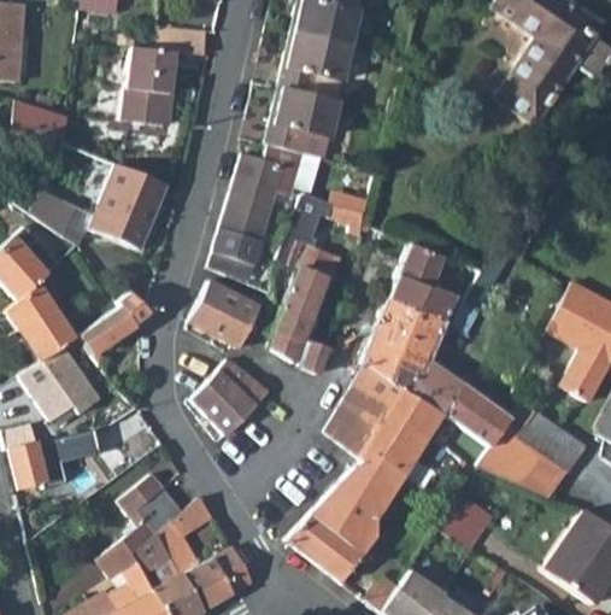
[(0,0),(0,76),(25,77),(29,0),(0,0)]
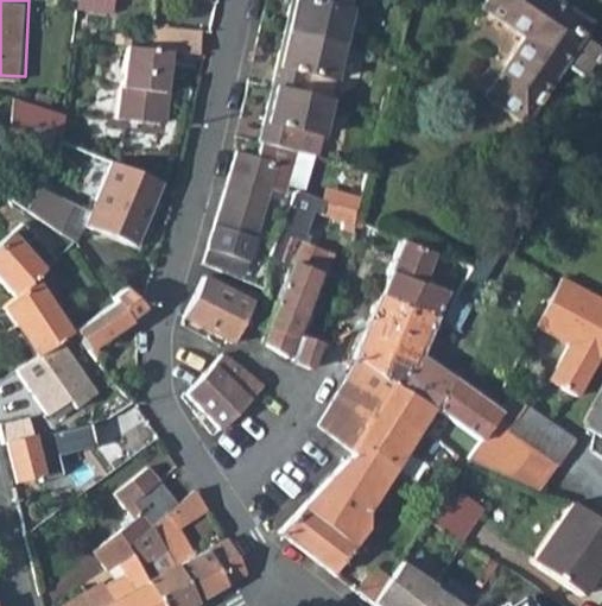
[(80,0),(80,7),(115,12),(116,0),(80,0)]
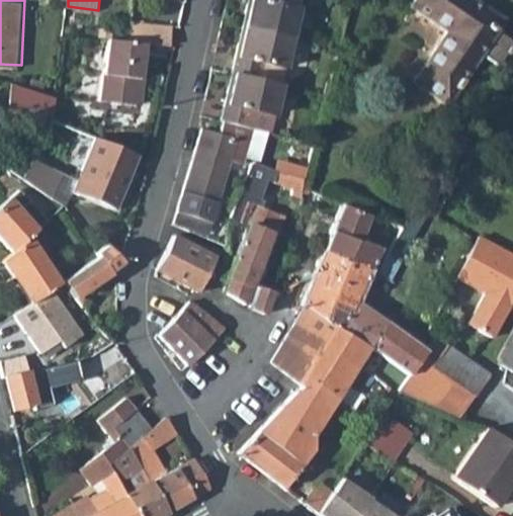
[(250,0),(245,27),(294,38),(303,0),(250,0)]
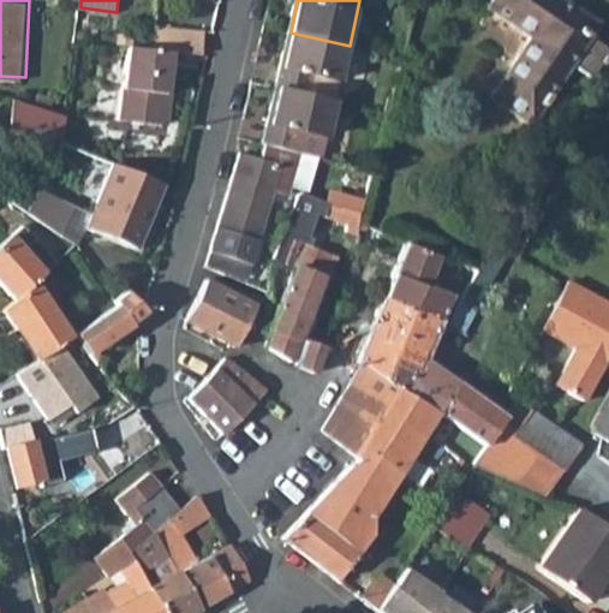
[(537,123),(575,65),(595,77),(608,53),(608,43),(595,35),(602,23),(567,0),(499,0),(495,7),(538,37),(500,97),(537,123)]
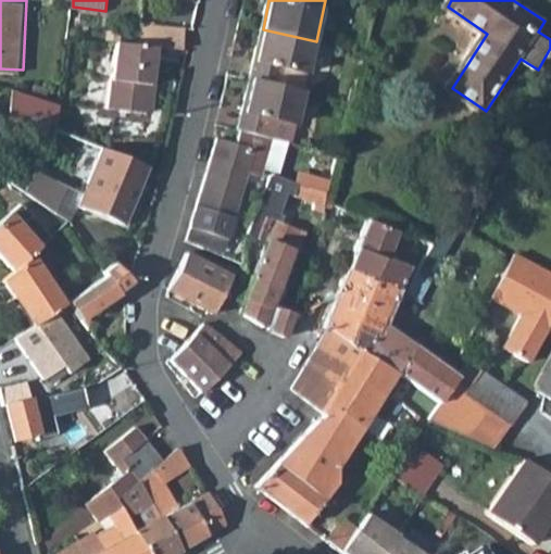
[(185,49),(187,27),(141,23),(139,45),(161,47),(185,49)]
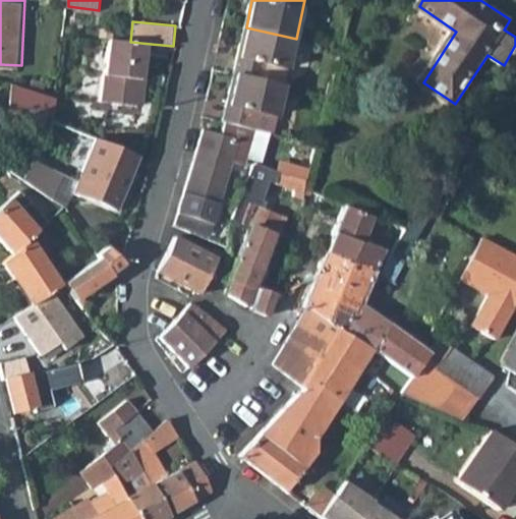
[(296,39),(246,27),(236,75),(285,85),(296,39)]
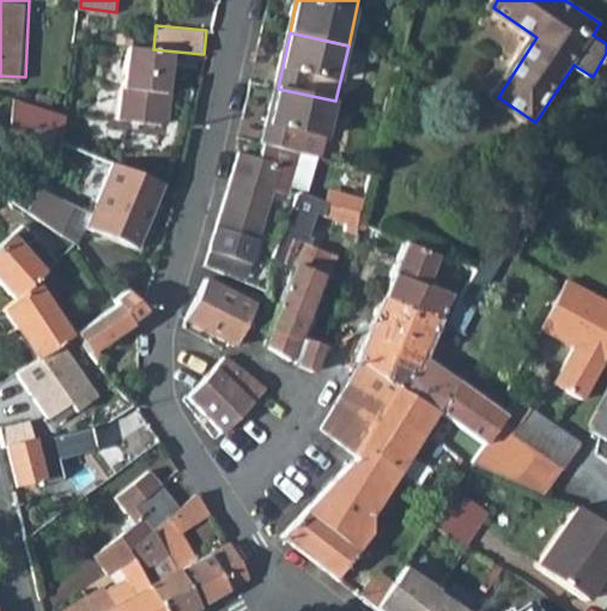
[(153,49),(131,47),(122,118),(145,121),(153,49)]
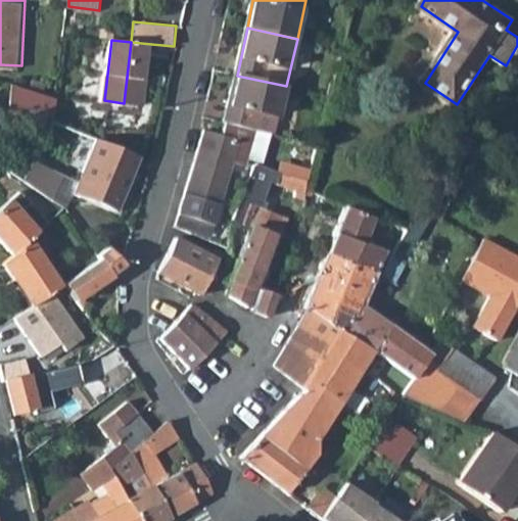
[(131,42),(124,103),(140,105),(145,63),(149,63),(151,44),(131,42)]
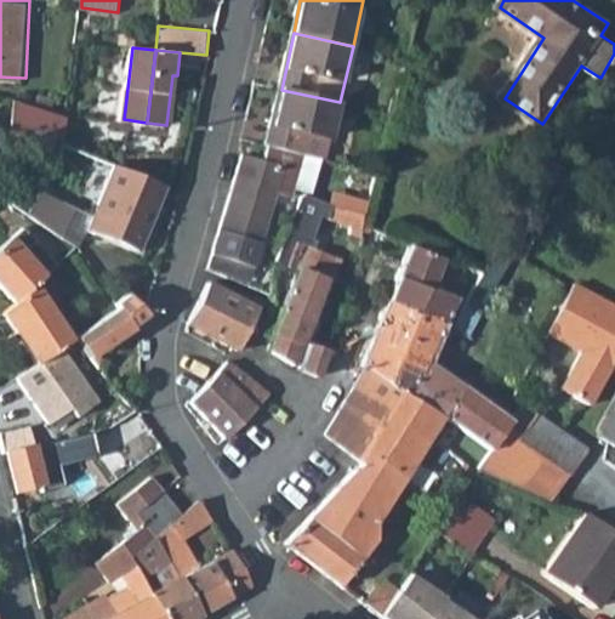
[(340,102),(282,90),(269,145),(307,153),(324,157),(328,158),(340,102)]
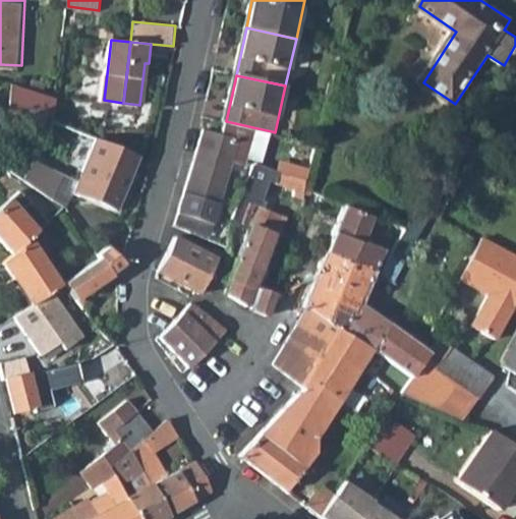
[(10,169),(27,181),(55,119),(58,99),(13,83),(0,82),(10,125),(9,168),(10,169)]
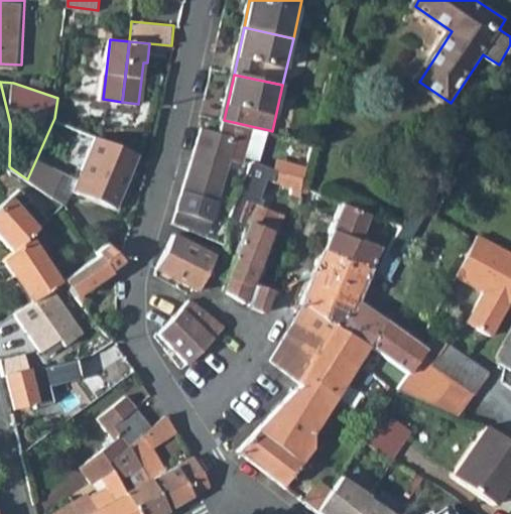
[(213,92),(209,112),(224,115),(228,96),(213,92)]
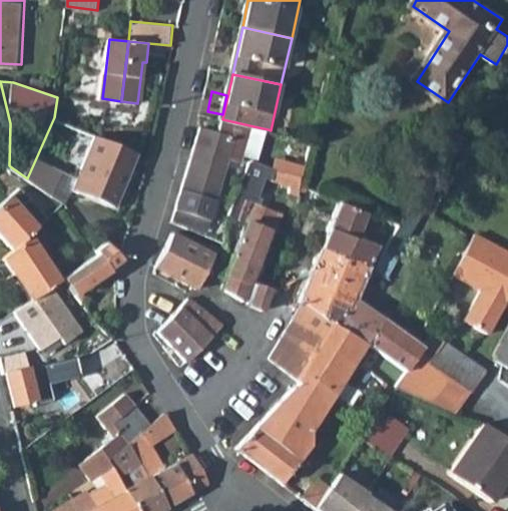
[(27,178),(58,198),(87,131),(54,117),(27,178)]
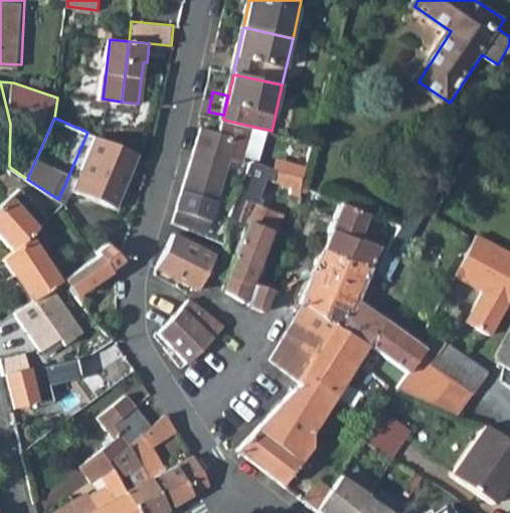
[(220,134),(203,129),(188,179),(180,211),(213,221),(230,158),(243,162),(245,156),(260,160),(269,130),(255,127),(223,120),(220,134)]
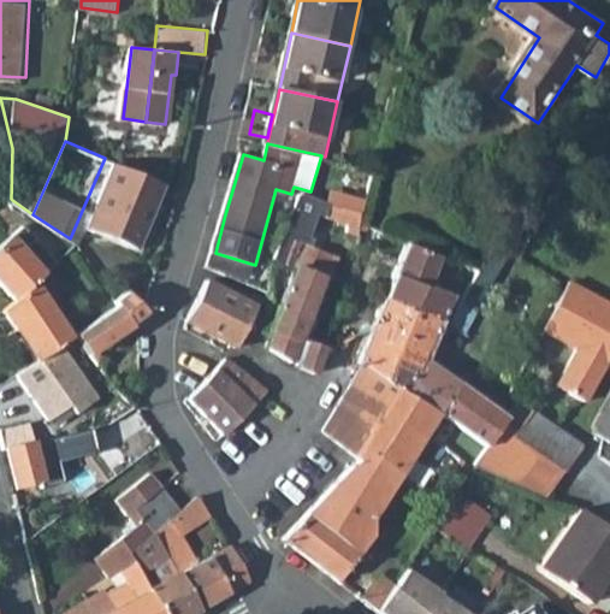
[(117,163),(89,228),(138,248),(165,183),(140,172),(117,163)]
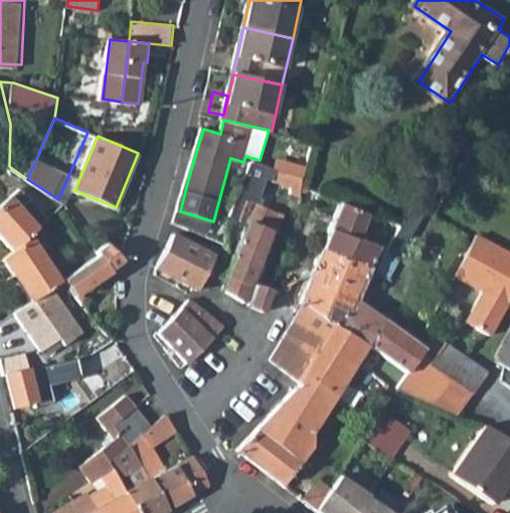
[(249,164),(231,217),(235,219),(242,198),(260,204),(263,196),(260,196),(268,177),(292,186),(291,190),(304,194),(304,192),(305,177),(260,160),(249,164)]
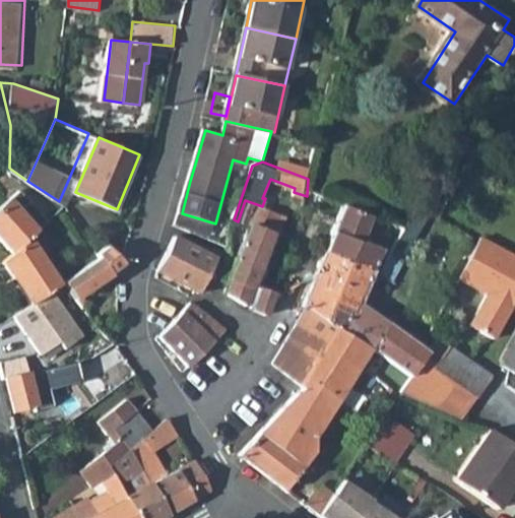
[(334,202),(340,187),(308,178),(308,179),(307,194),(331,200),(334,202)]
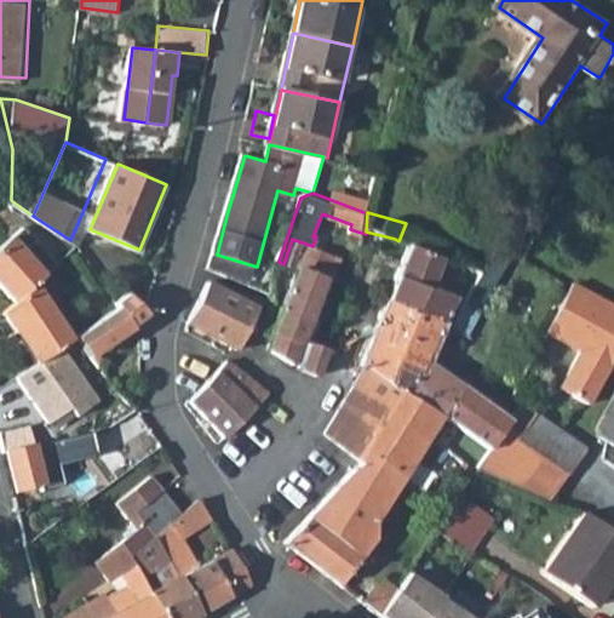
[(61,265),(29,227),(16,238),(49,276),(61,265)]
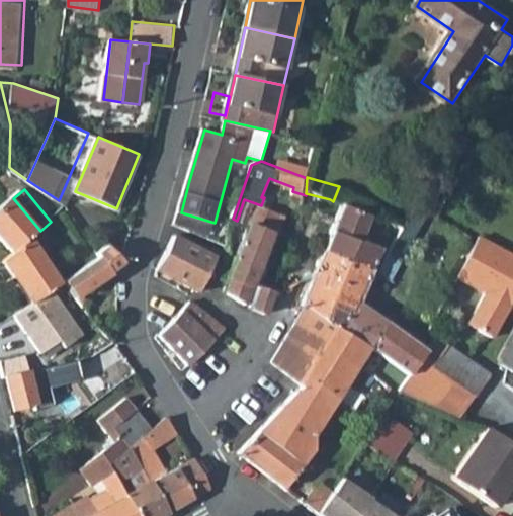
[(0,210),(0,231),(16,251),(33,236),(40,231),(13,198),(0,210)]
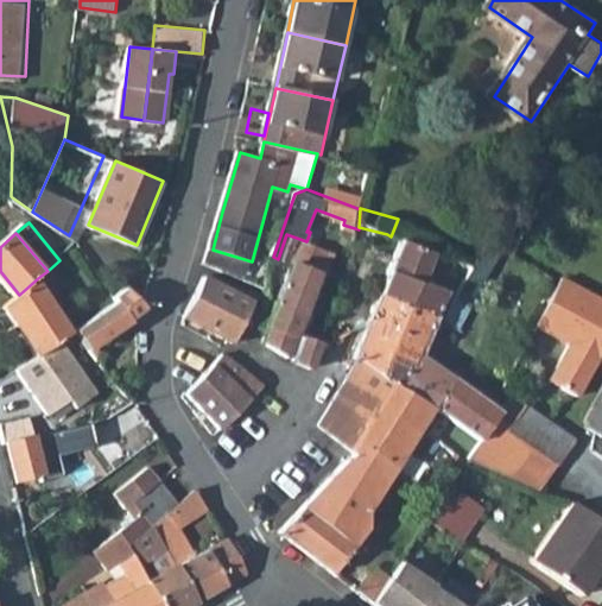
[(306,241),(286,234),(278,259),(295,266),(322,277),(330,251),(306,241)]
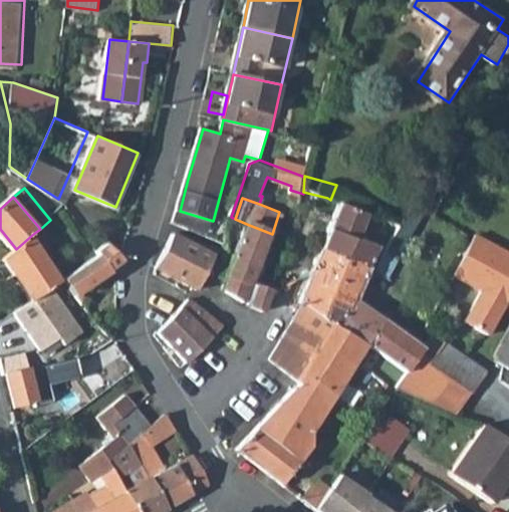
[(344,204),(325,248),(369,267),(378,245),(361,237),(367,226),(373,213),(344,204)]
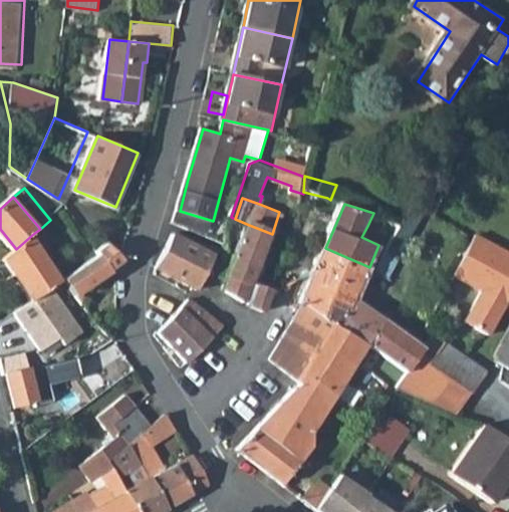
[(213,221),(180,211),(176,223),(208,236),(213,221)]
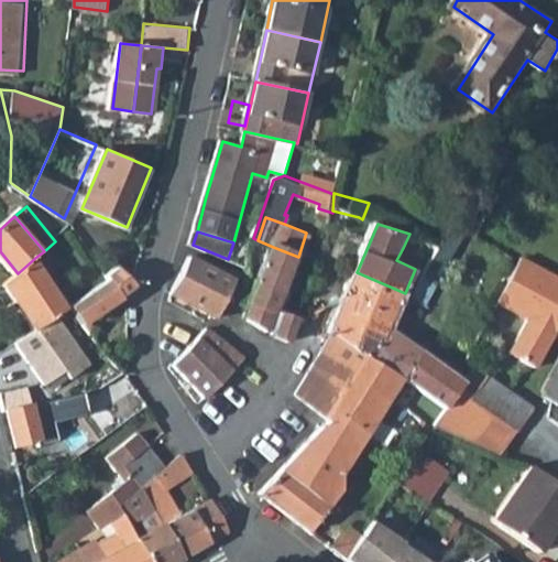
[(416,299),(428,276),(442,246),(428,239),(420,256),(403,248),(396,260),(415,269),(405,293),(416,299)]
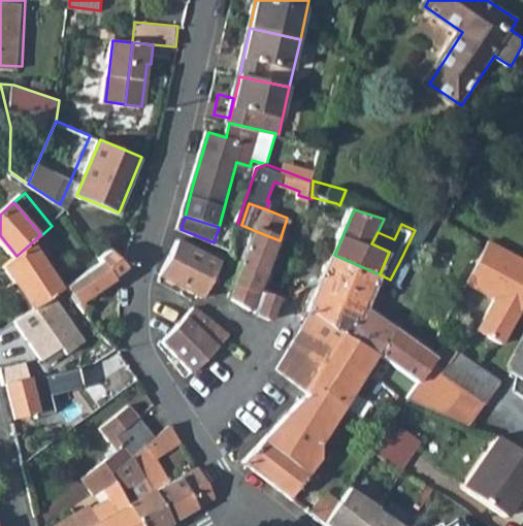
[(268,298),(261,296),(269,269),(280,240),(256,231),(237,284),(236,298),(260,321),(268,298)]
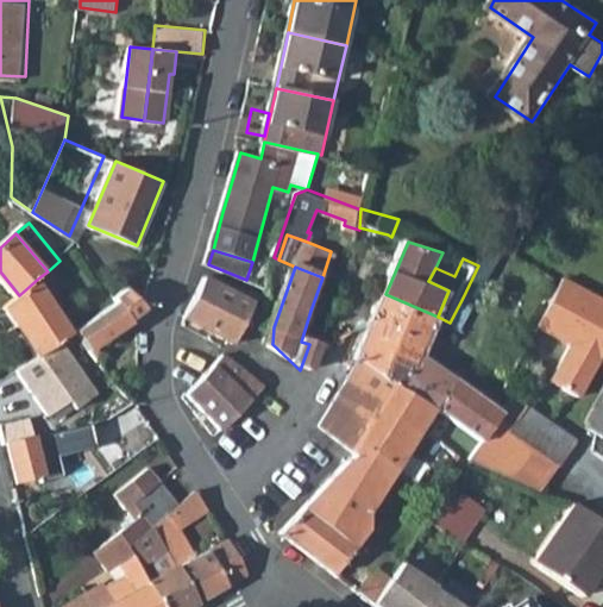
[(190,317),(200,321),(237,343),(258,302),(208,276),(189,315),(190,317)]
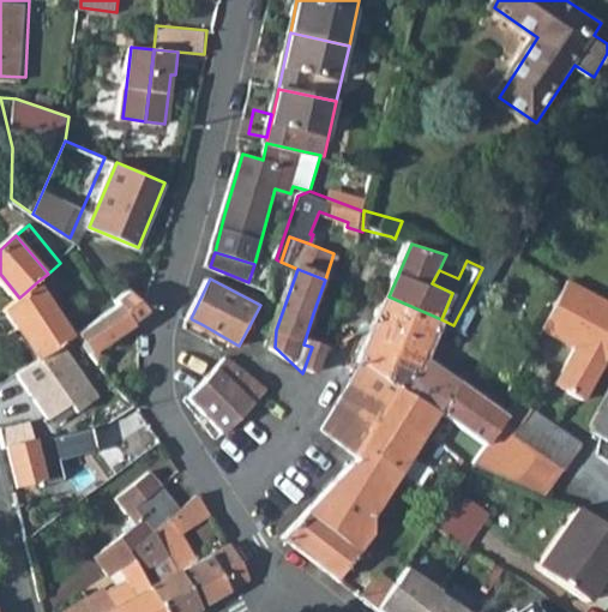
[(8,307),(41,358),(76,334),(40,280),(19,298),(8,307)]
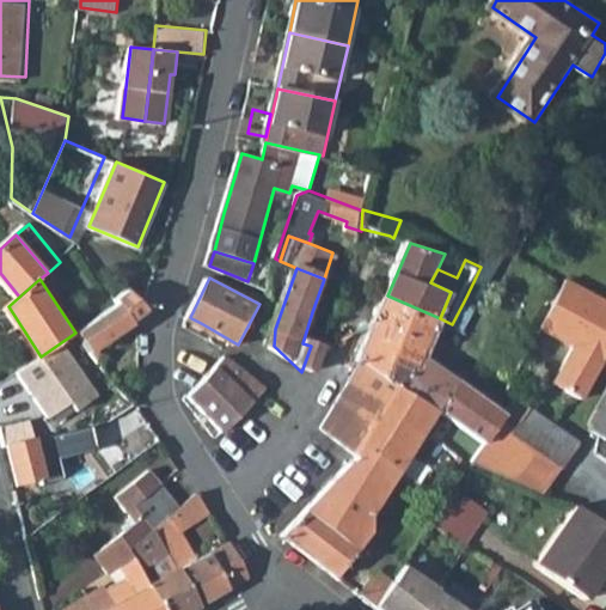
[(605,304),(569,285),(567,287),(544,333),(579,352),(559,389),(588,403),(605,368),(605,304)]
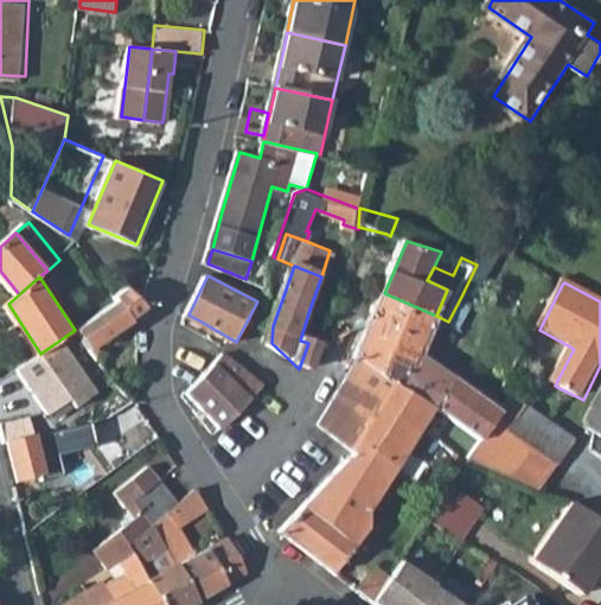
[(80,328),(94,349),(135,320),(133,318),(144,311),(129,293),(120,300),(119,300),(80,328)]
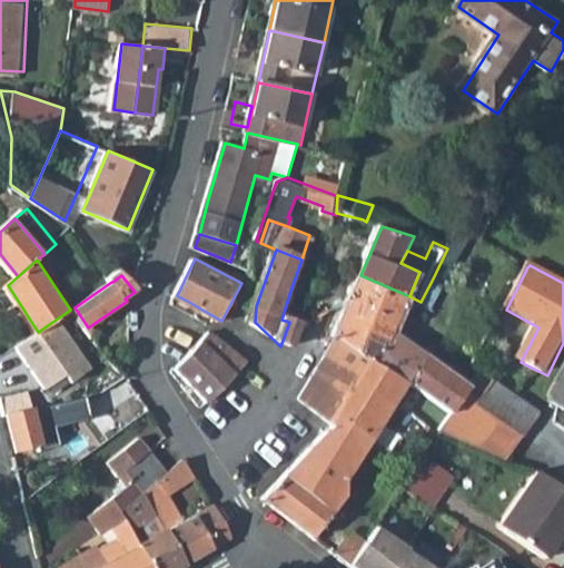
[(360,275),(353,292),(334,333),(339,335),(388,356),(399,331),(406,313),(413,317),(421,302),(409,296),(360,275)]
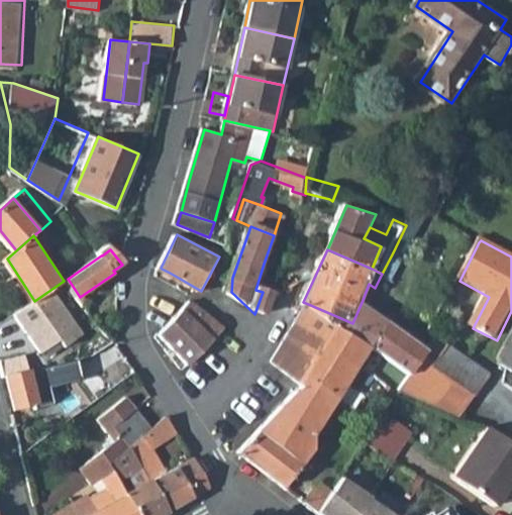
[(382,274),(396,279),(406,260),(405,259),(393,252),(382,274)]
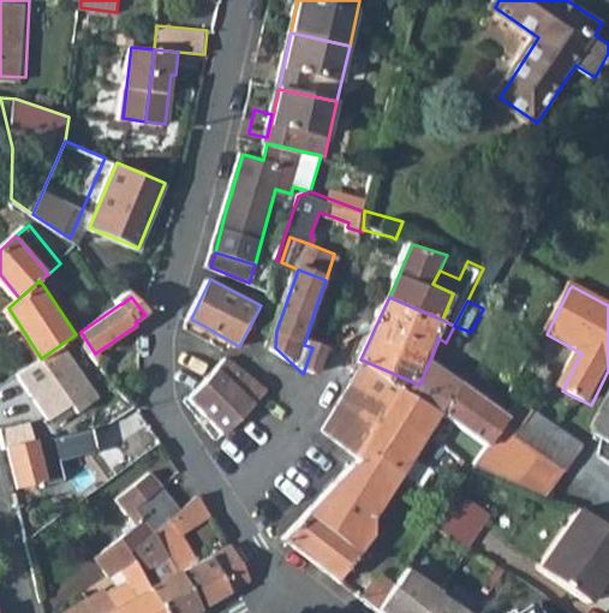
[(304,345),(312,347),(324,316),(314,314),(304,345)]
